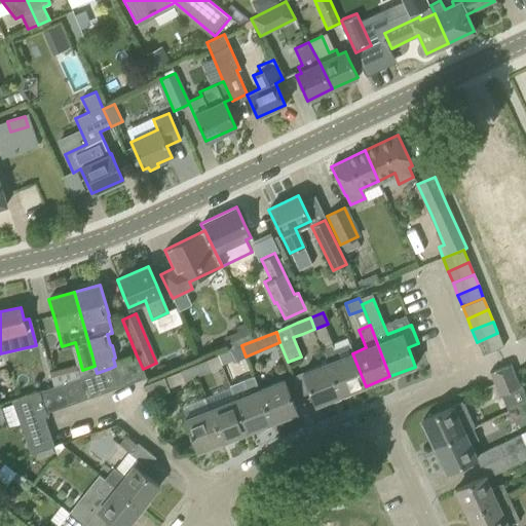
[(497,333),(477,342),(482,355),(503,346),(497,333)]
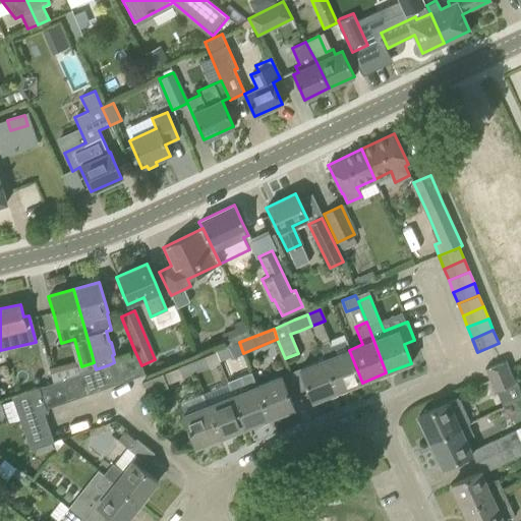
[(321,349),(325,358),(338,392),(362,383),(349,350),(345,339),(321,349)]
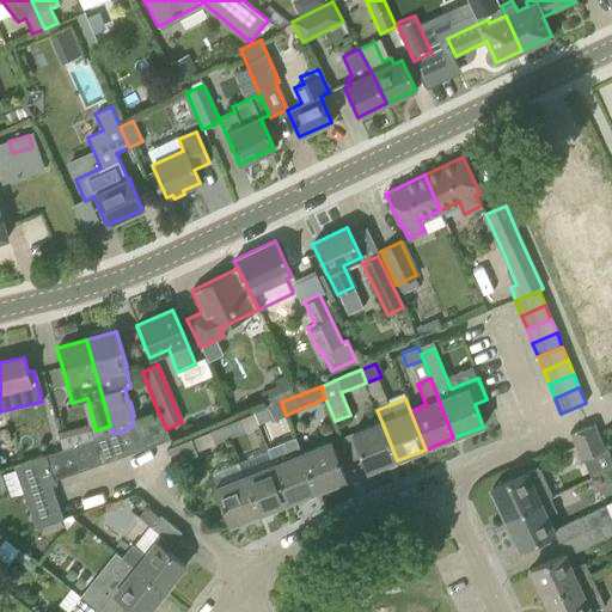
[(286,415),(281,402),(265,409),(270,421),(286,415)]
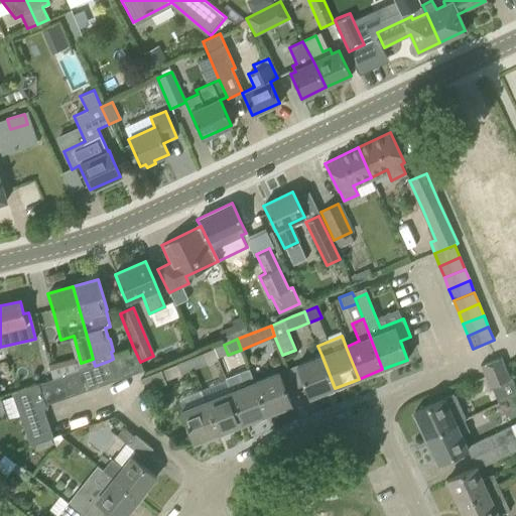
[(134,352),(121,356),(128,376),(141,372),(134,352)]
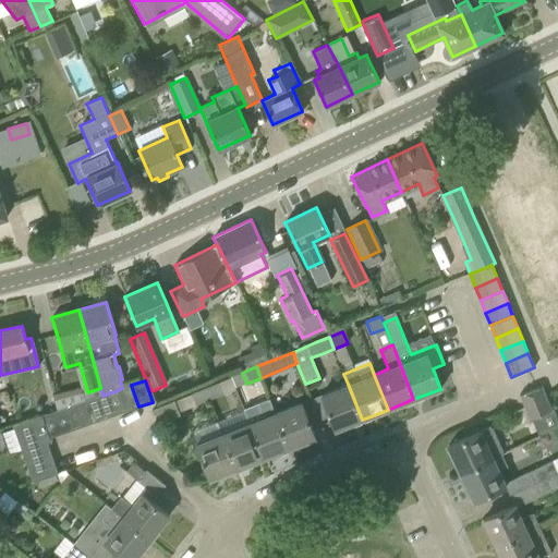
[(217,383),(204,388),(209,399),(222,393),(217,383)]
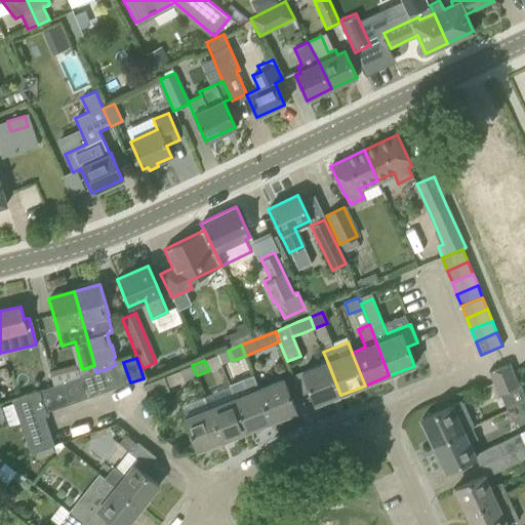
[(340,395),(327,361),(303,371),(315,405),(340,395)]
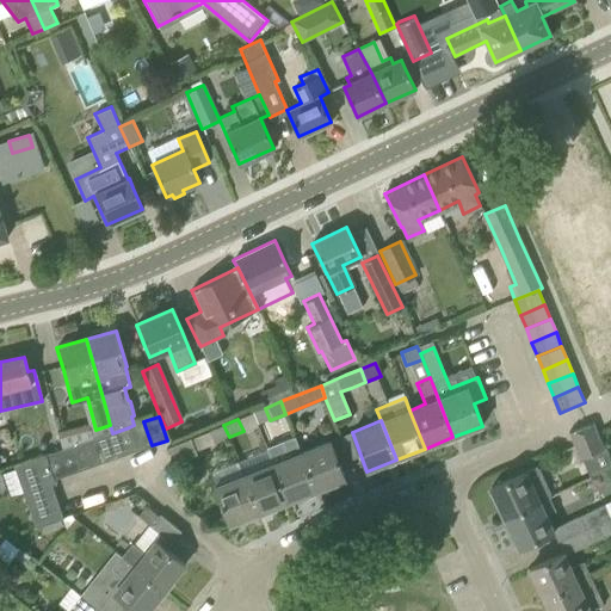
[(134,425),(129,427),(137,450),(152,445),(143,421),(134,425)]
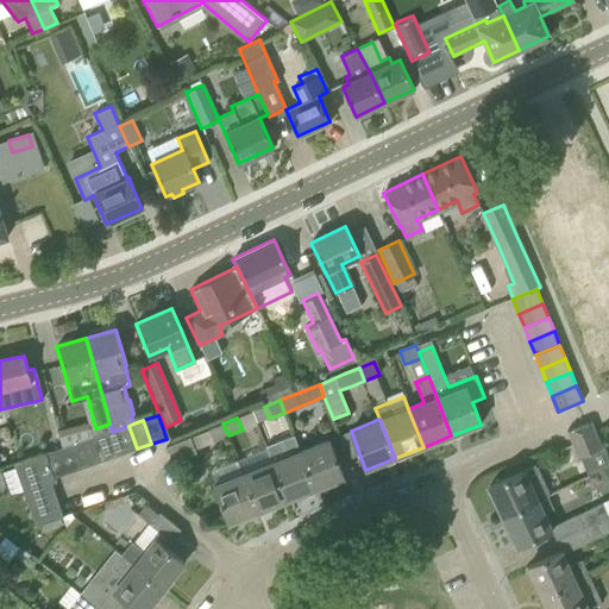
[(566,431),(571,444),(577,458),(579,457),(588,477),(596,472),(608,468),(608,466),(608,459),(603,446),(602,447),(591,421),(569,431),(566,431)]
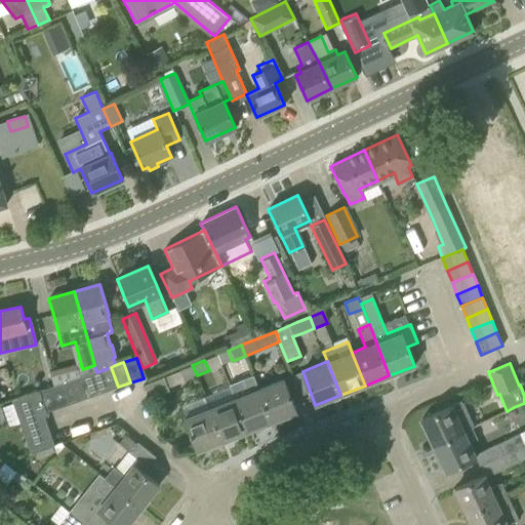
[(111,367),(99,371),(107,391),(118,387),(111,367)]
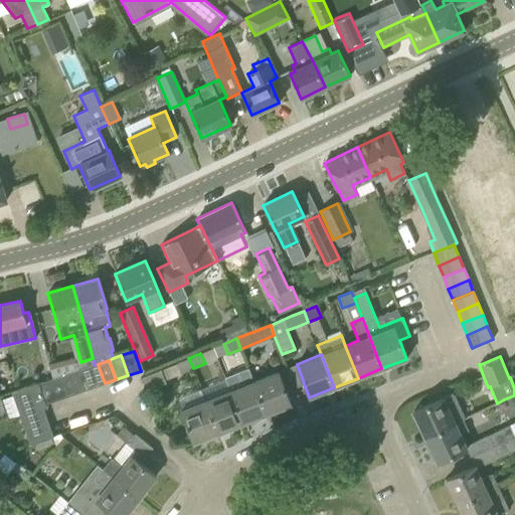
[(62,361),(47,365),(50,376),(51,380),(61,376),(65,375),(62,361)]
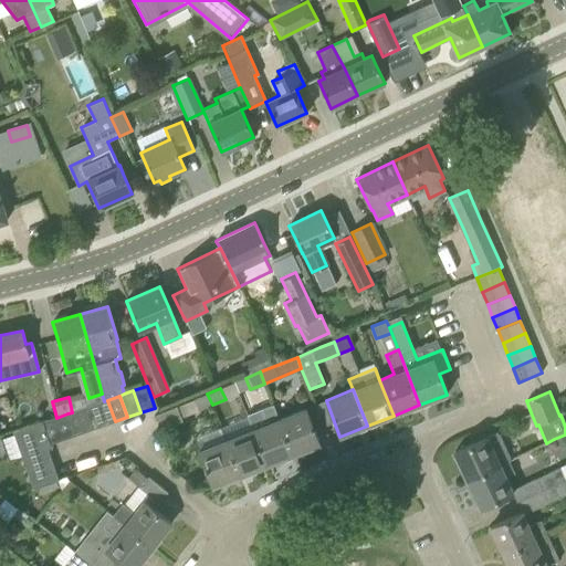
[(104,401),(94,405),(102,427),(115,421),(107,400),(104,401)]
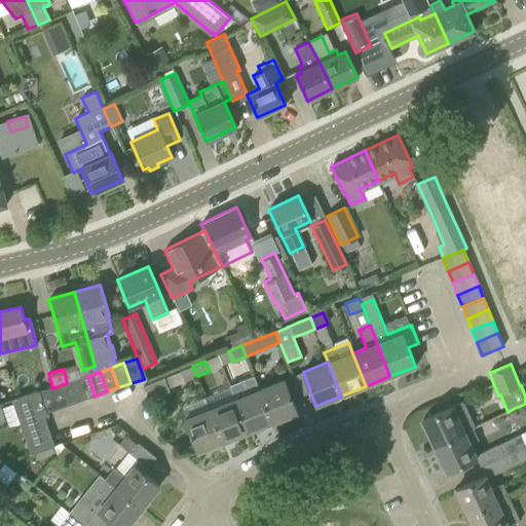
[(87,376),(75,380),(82,401),(95,397),(87,376)]
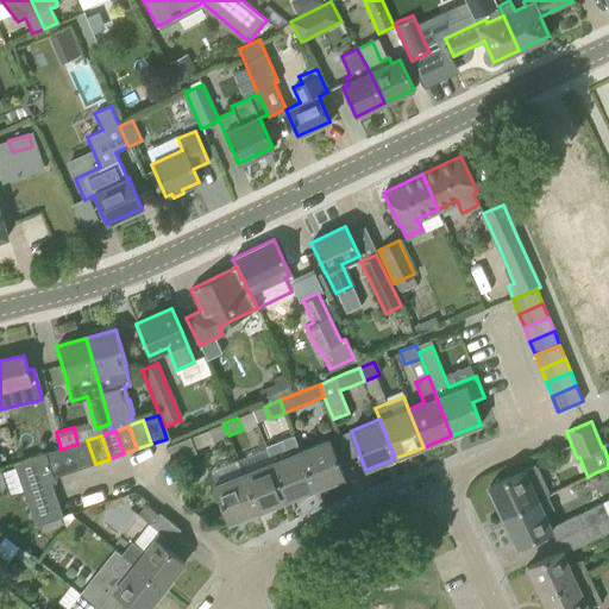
[(287,456),(271,462),(286,501),(314,489),(299,451),(293,435),(281,440),(287,456)]
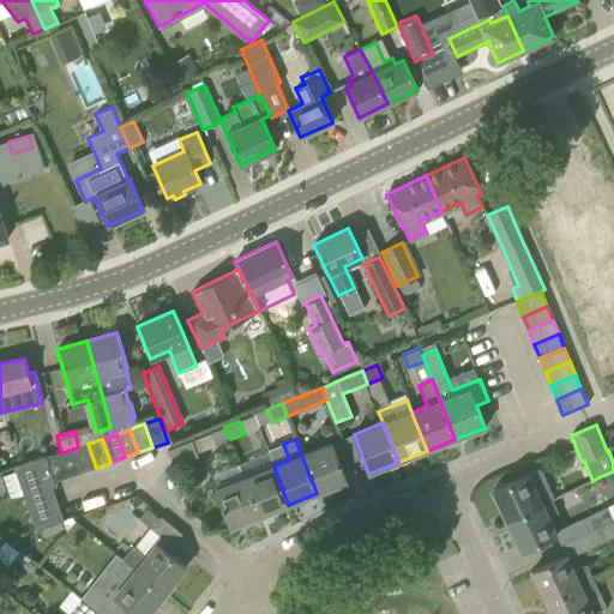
[(191,441),(167,451),(172,467),(197,457),(197,455),(196,453),(191,441)]
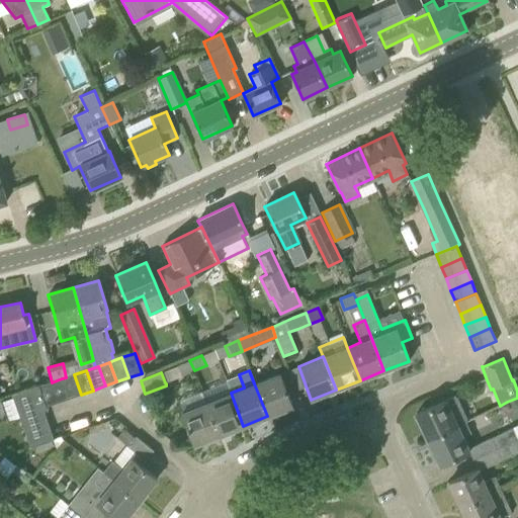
[(279,373),(254,383),(267,416),(292,407),(279,373)]
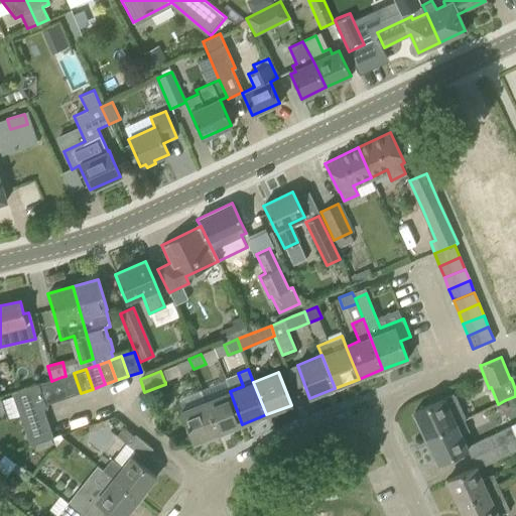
[(66,376),(61,377),(69,397),(81,393),(74,373),(66,376)]
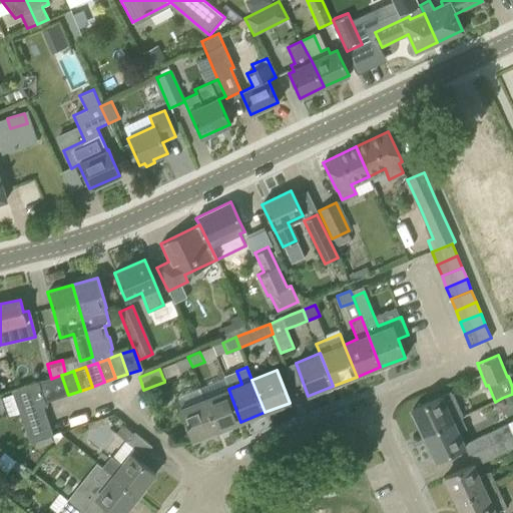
[(11,389),(26,432),(48,424),(43,408),(44,403),(58,398),(51,379),(50,375),(11,389)]
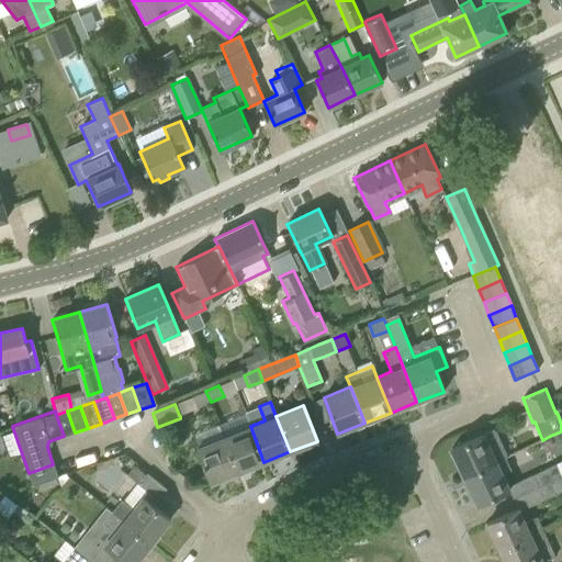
[(67,411),(56,415),(64,436),(75,433),(67,411)]
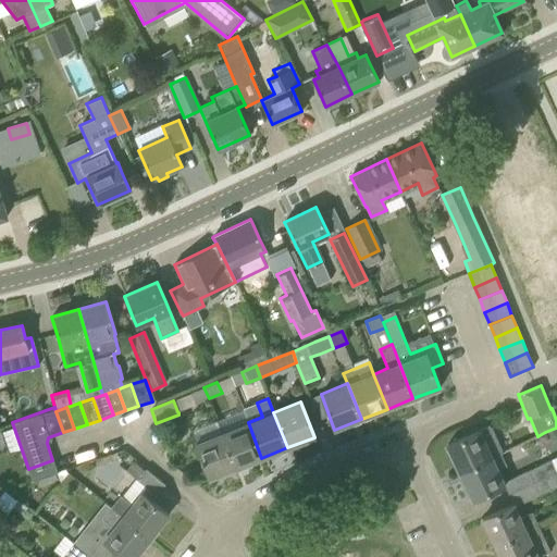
[(248,422),(222,433),(236,468),(261,458),(248,422)]
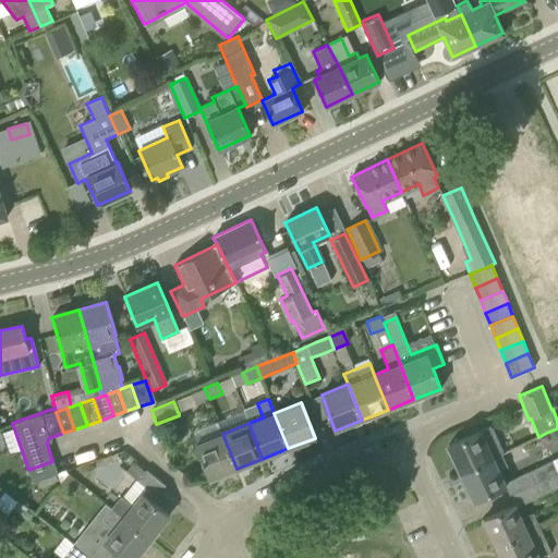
[(476,423),(463,428),(466,437),(478,431),(476,423)]
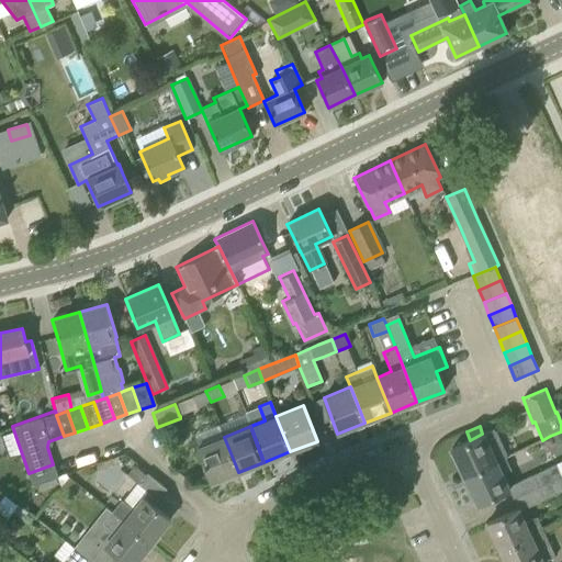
[(451,449),(464,476),(505,458),(506,457),(503,449),(493,429),(482,434),(470,440),(451,449)]
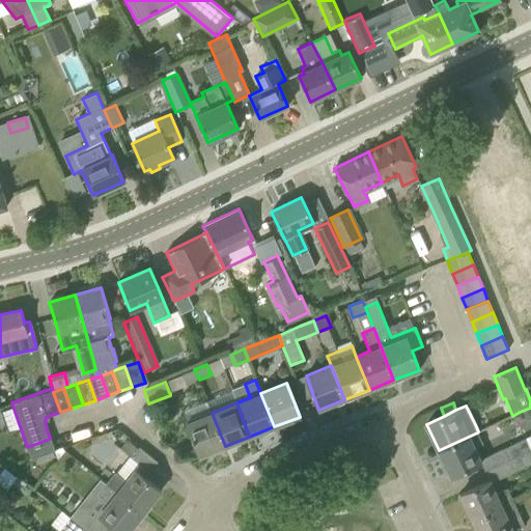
[(530,409),(530,408),(520,412),(524,420),(530,417),(530,409)]
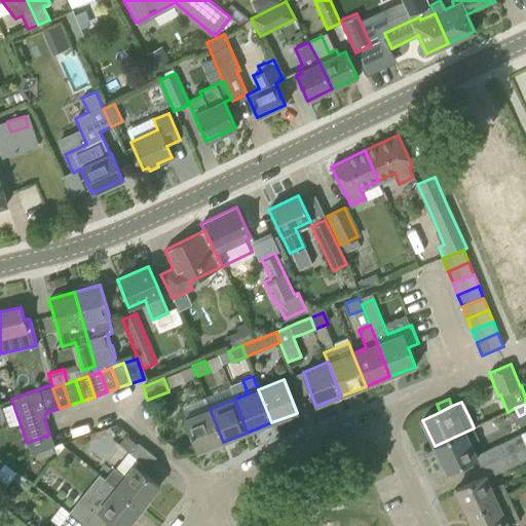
[(223,442),(210,409),(185,418),(198,451),(223,442)]
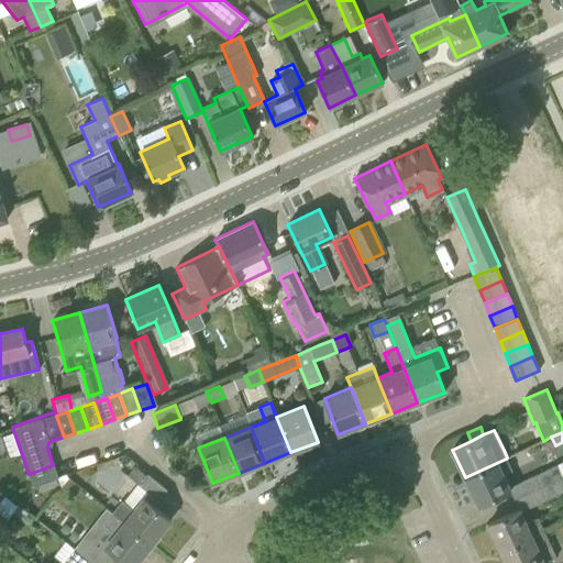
[(506,459),(465,477),(478,505),(498,496),(509,490),(503,476),(511,471),(506,459)]
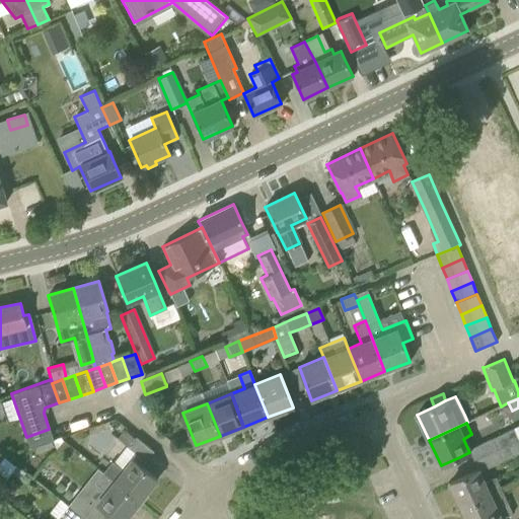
[(49,429),(26,437),(30,449),(53,441),(49,429)]
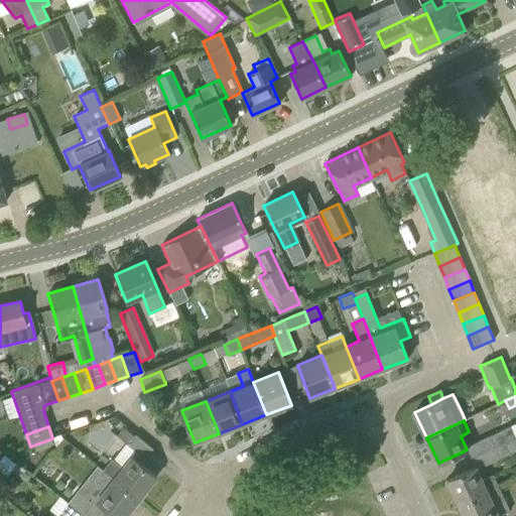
[(115,436),(144,460),(152,449),(124,426),(115,436)]
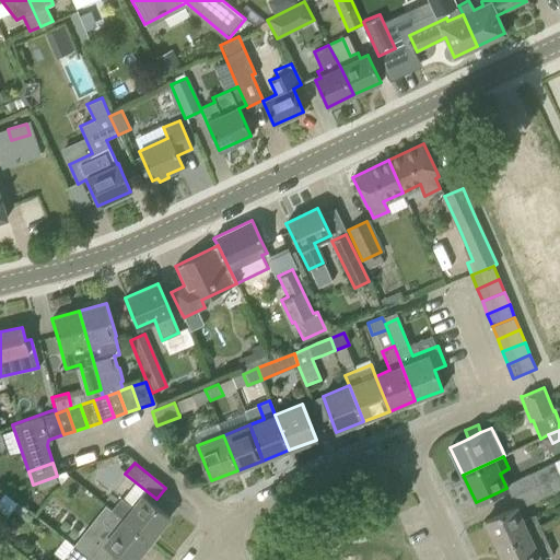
[(511,483),(516,496),(559,474),(555,463),(532,474),(511,483)]
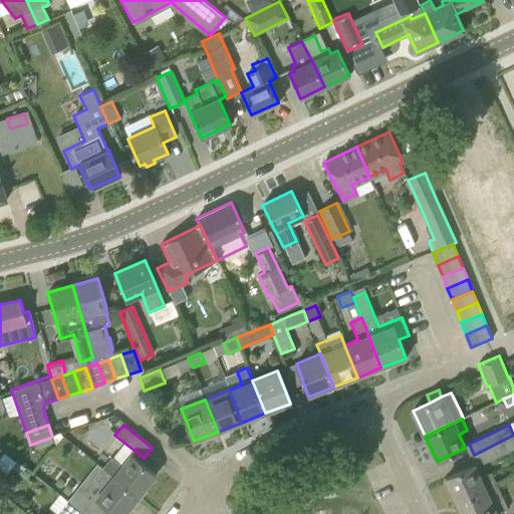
[(513,435),(474,455),(479,467),(498,458),(513,450),(513,435)]
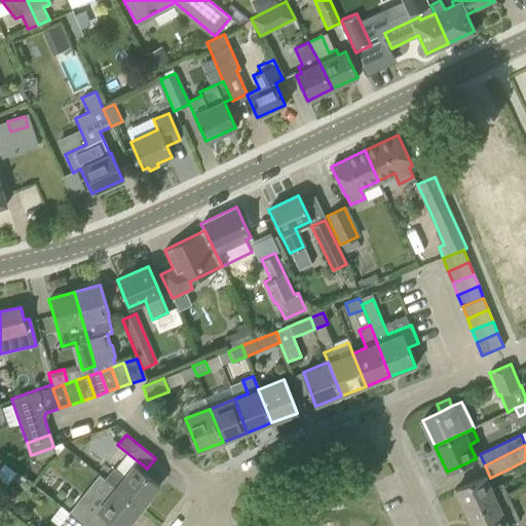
[(113,467),(104,479),(141,509),(158,486),(133,465),(124,477),(113,467)]
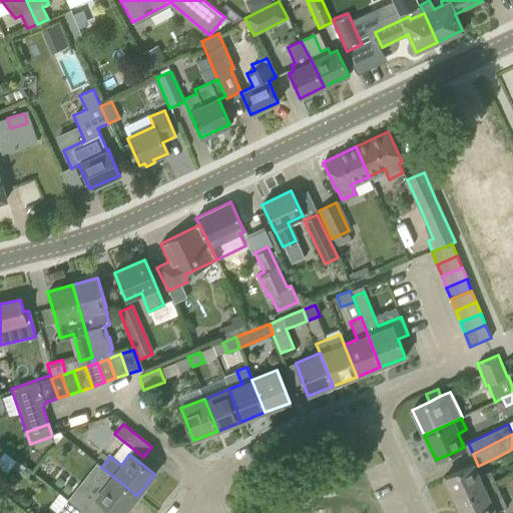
[(14,461),(10,466),(19,473),(24,467),(15,460),(14,461)]
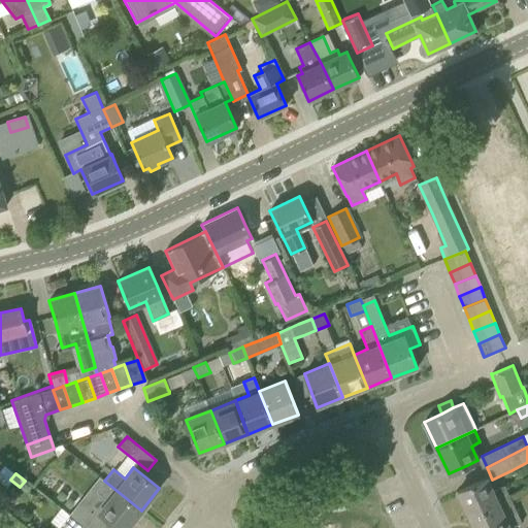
[(457,492),(469,518),(509,498),(504,486),(492,491),(486,477),(457,492)]
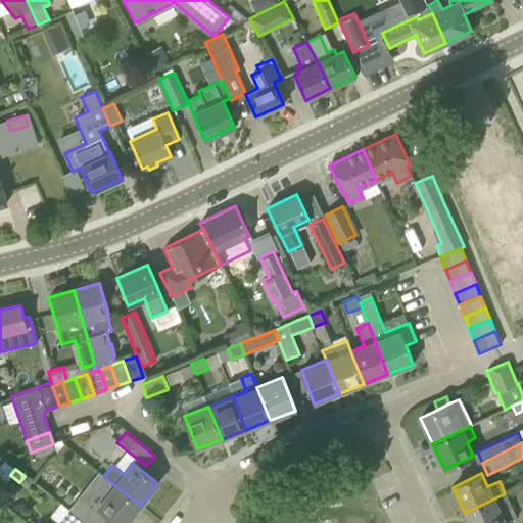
[(93,512),(82,503),(73,515),(81,521),(83,522),(104,522),(105,522),(103,522),(108,517),(115,522),(126,522),(140,506),(103,476),(96,486),(106,495),(93,512)]
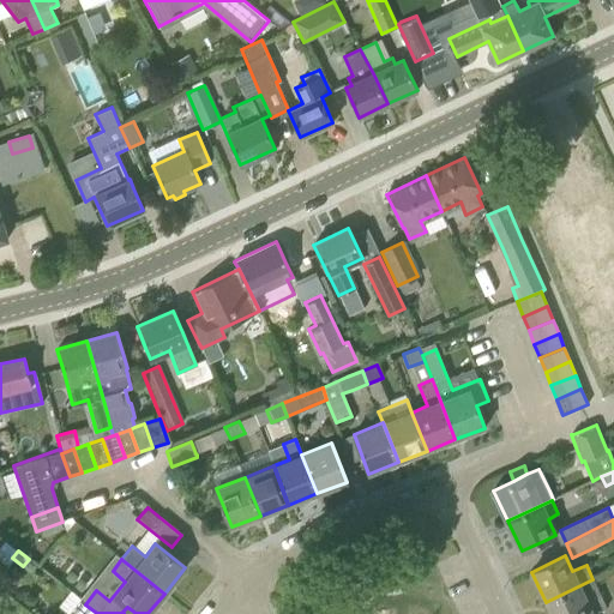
[(593,579),(546,602),(551,613),(595,613),(607,609),(593,579)]
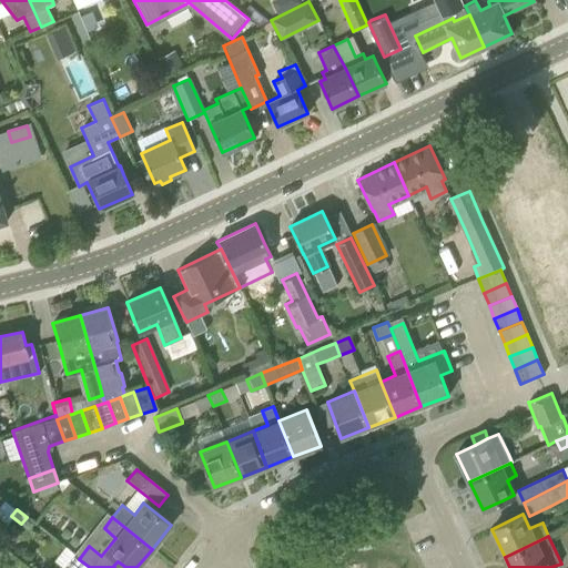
[(90,567),(88,566),(79,559),(77,558),(68,567),(90,567)]
